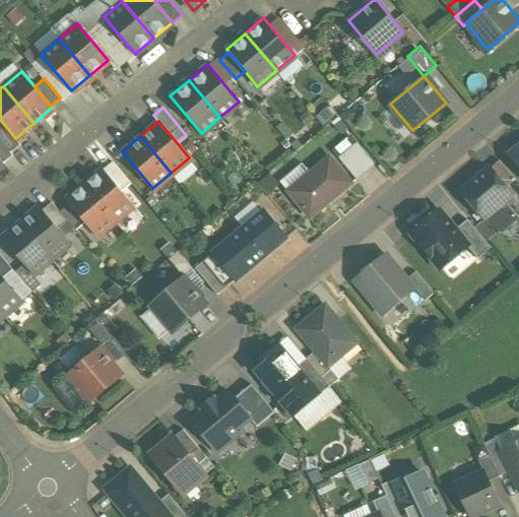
[(12,153),(0,139),(0,158),(2,162),(12,153)]
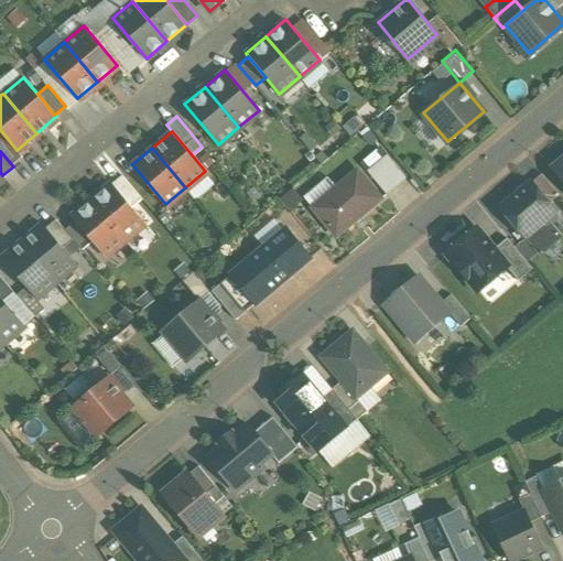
[(405,176),(387,153),(382,157),(378,152),(363,165),(386,193),(405,176)]
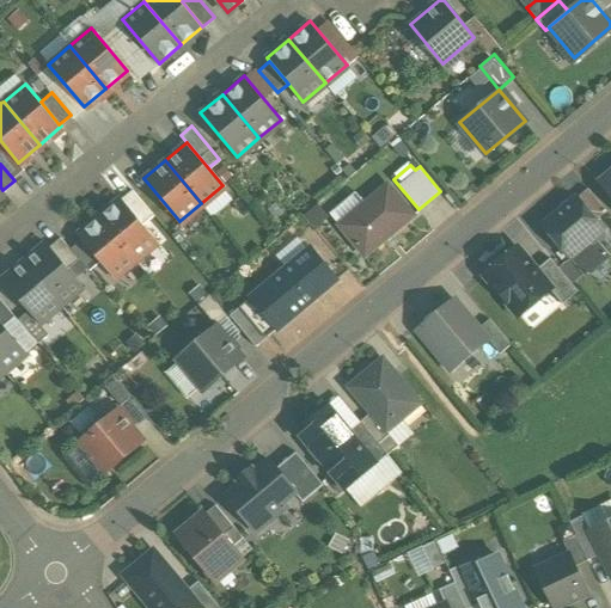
[(364,202),(338,223),(365,255),(413,214),(388,183),(364,202)]
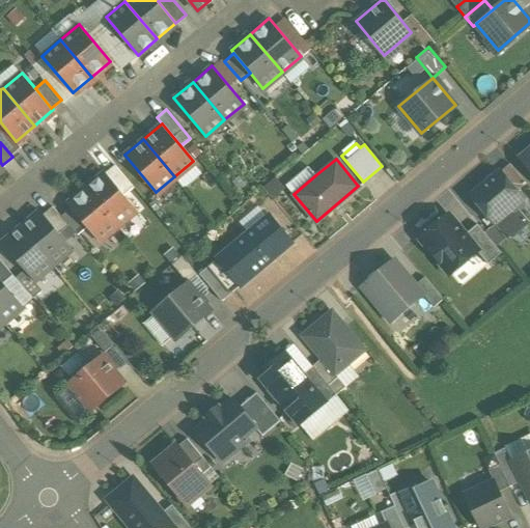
[(525,181),(509,162),(500,170),(515,189),(525,181)]
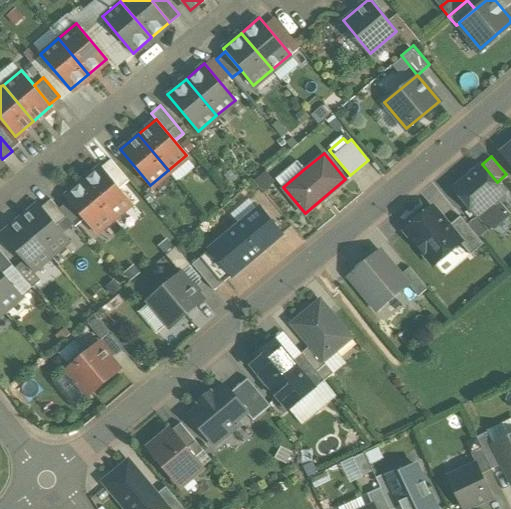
[(296,159),(275,177),(283,187),(304,169),(296,159)]
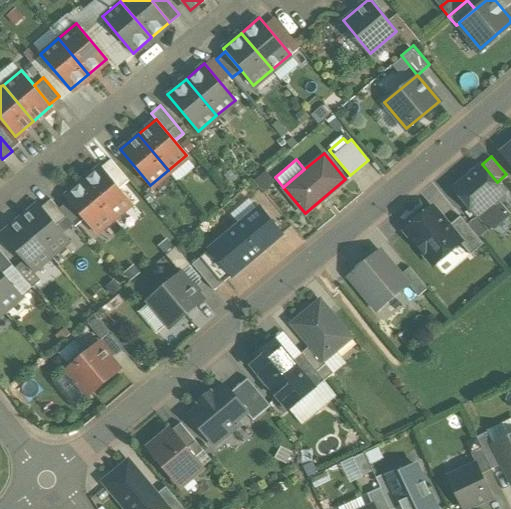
[(482,163),(453,187),(476,214),(493,200),(498,201),(504,196),(504,190),(497,182),(482,164),(482,163)]
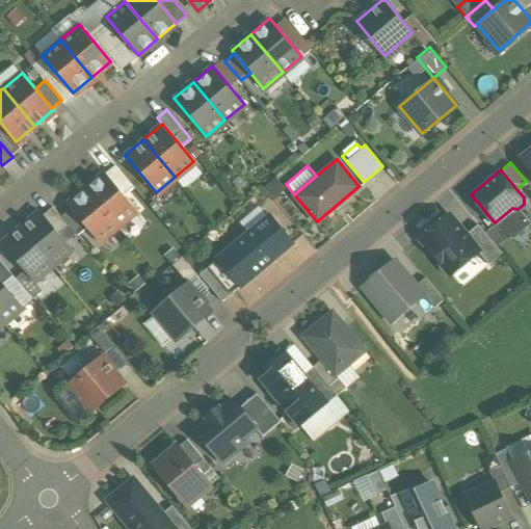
[(136,209),(105,172),(86,187),(117,225),(136,209)]
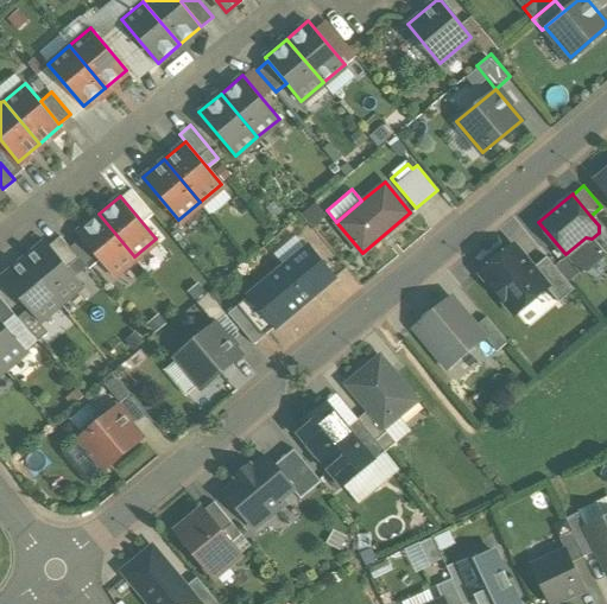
[(134,256),(99,214),(77,233),(81,236),(99,258),(113,274),(134,256)]
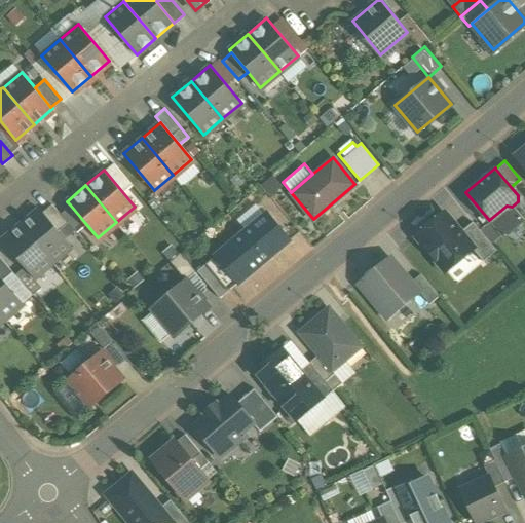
[(85,223),(70,204),(61,213),(76,231),(85,223)]
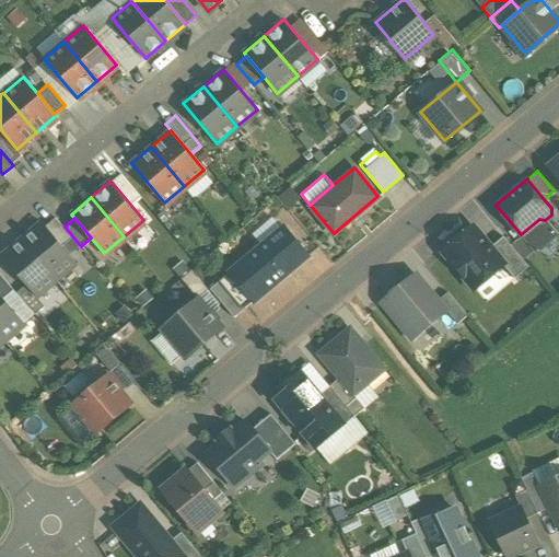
[(76,262),(42,221),(22,239),(56,278),(76,262)]
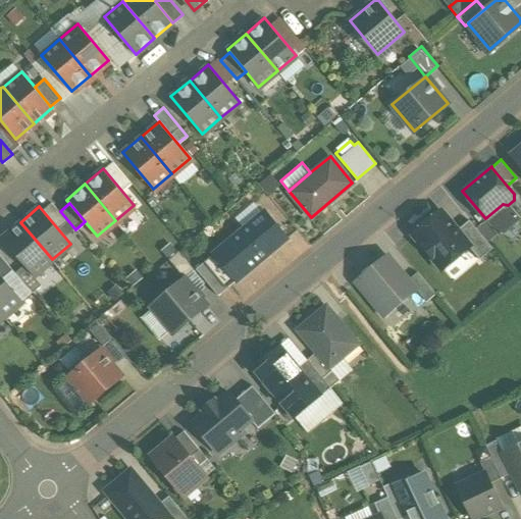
[(457,229),(440,210),(413,232),(443,268),(469,246),(470,245),(457,229)]
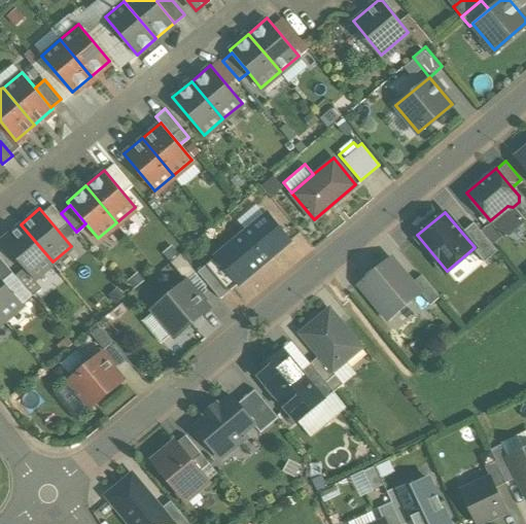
[(265,213),(214,255),(238,283),(288,241),(265,213)]
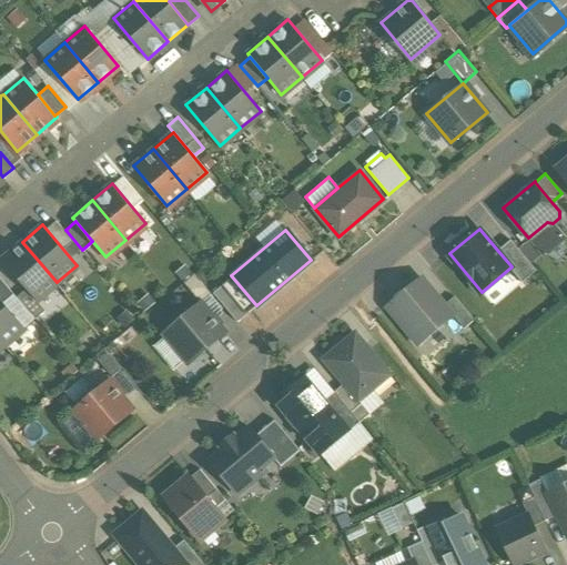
[(536,269),(510,239),(497,250),(512,266),(510,268),(522,281),(536,269)]
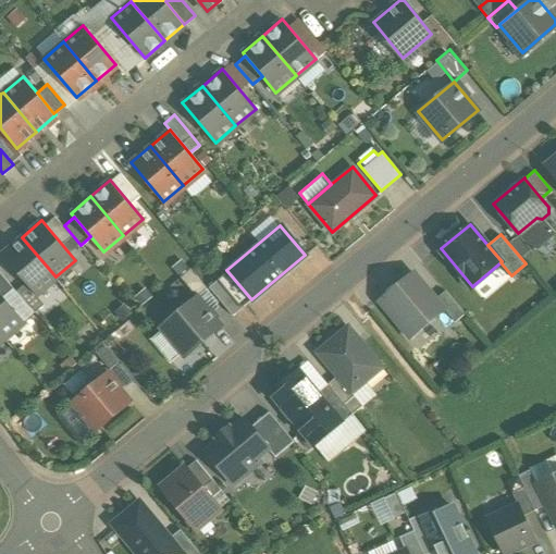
[(56,277),(22,237),(2,254),(25,282),(35,293),(56,277)]
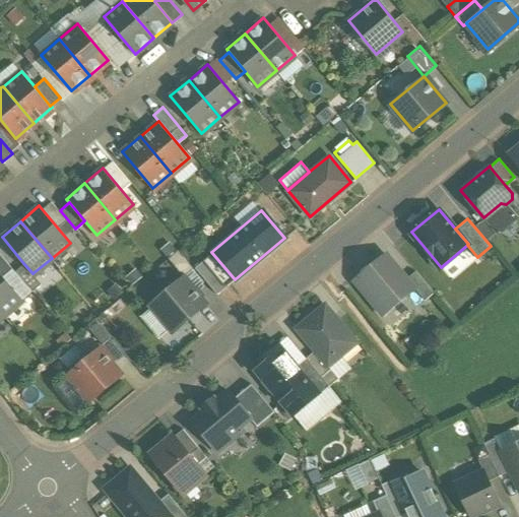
[(192,268),(177,250),(168,257),(183,276),(192,268)]
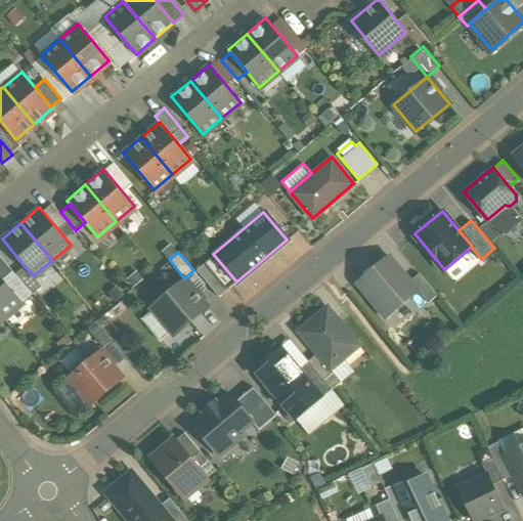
[(213,254),(204,262),(226,290),(236,281),(213,254)]
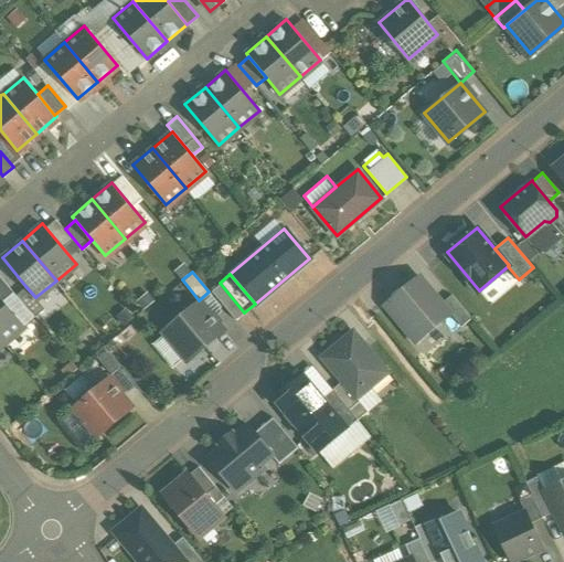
[(0,296),(3,299),(13,292),(0,275),(0,296)]
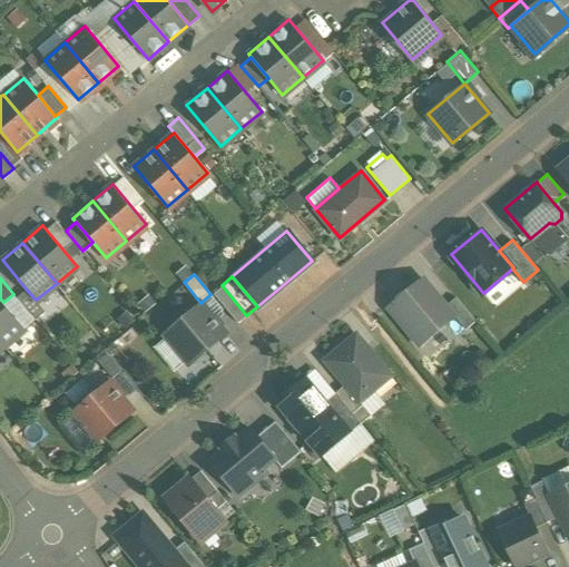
[(445,304),(422,277),(391,304),(413,330),(409,333),(420,345),(431,335),(427,331),(451,311),(445,304)]
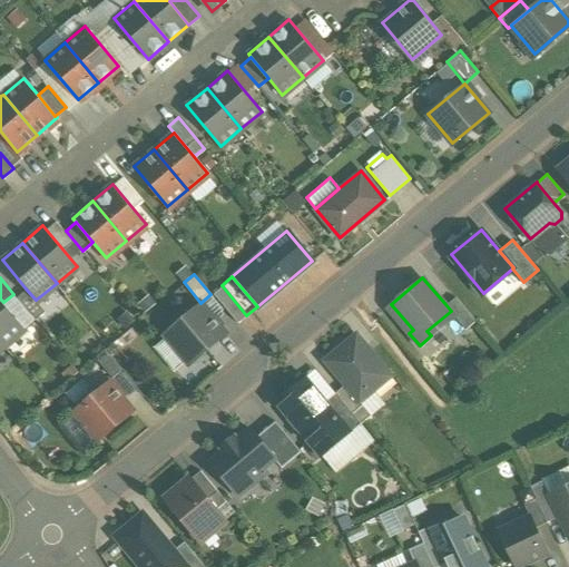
[(222,285),(211,294),(236,324),(246,315),(222,285)]
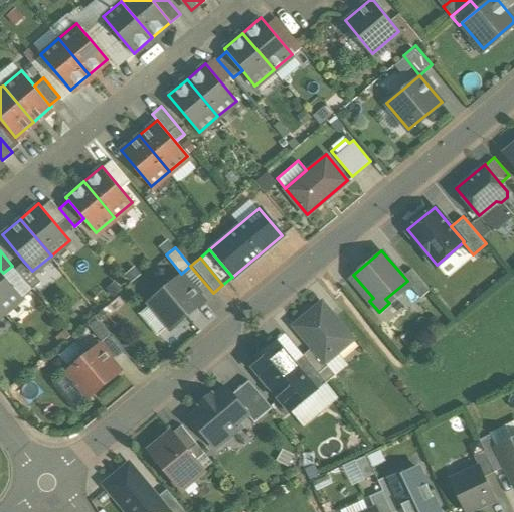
[(32,271),(23,261),(14,268),(31,288),(40,281),(32,271)]
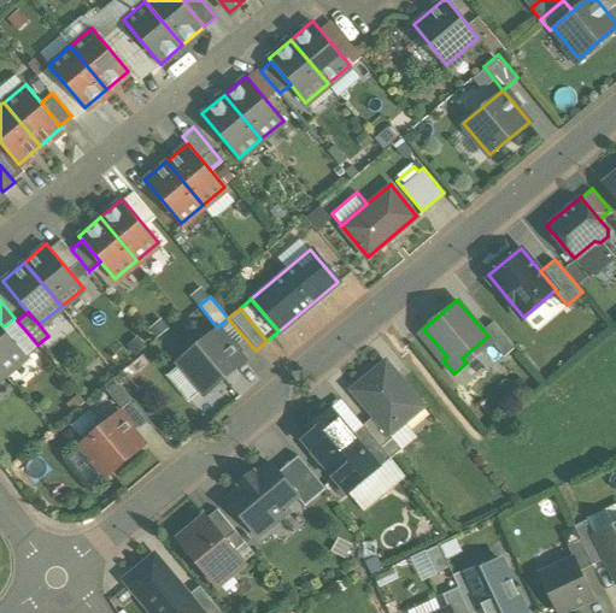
[(515,346),(493,320),(482,329),(488,336),(504,355),(515,346)]
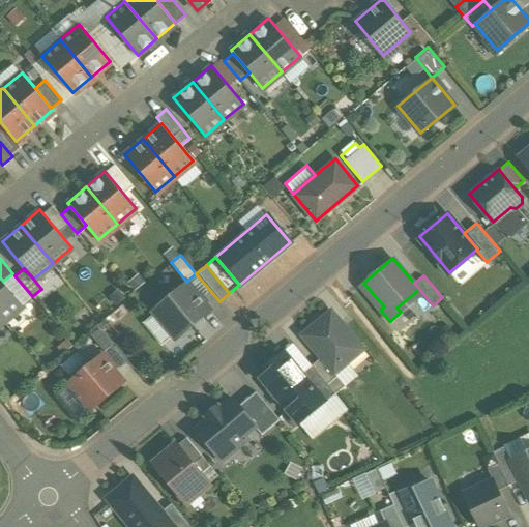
[(3,281),(0,277),(0,317),(3,321),(23,304),(3,281)]
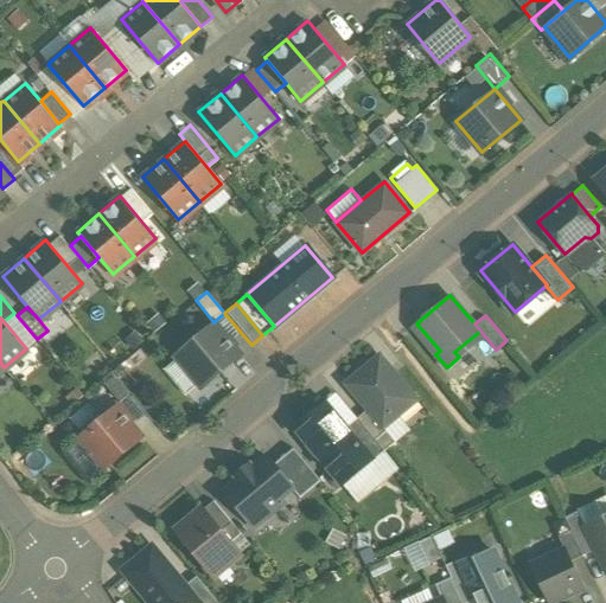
[(215,322),(176,354),(202,385),(240,353),(215,322)]
